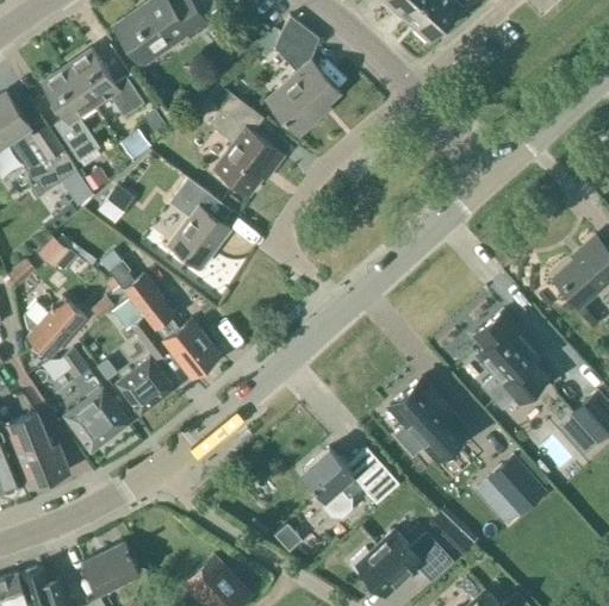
[(191,39),(207,27),(188,0),(180,0),(171,7),(165,0),(160,0),(117,30),(141,66),(187,33),(191,39)]
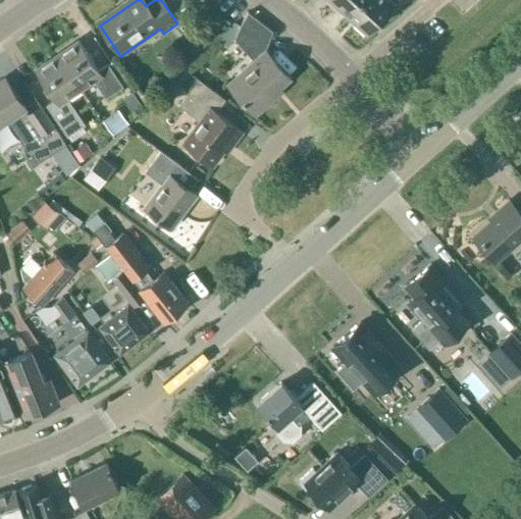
[(331,0),(328,3),(348,20),(366,0),(331,0)]
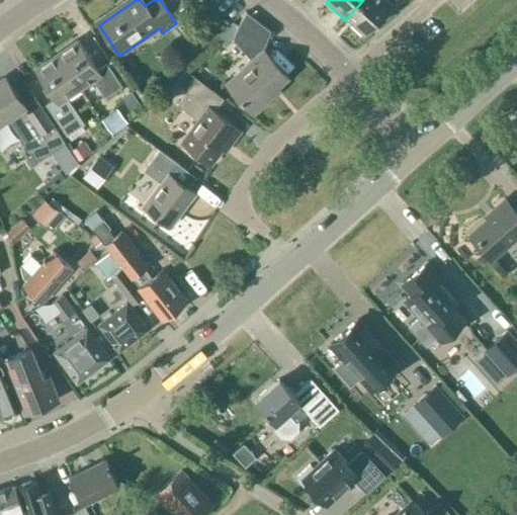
[(363,0),(345,20),(364,37),(393,6),(397,0),(363,0)]
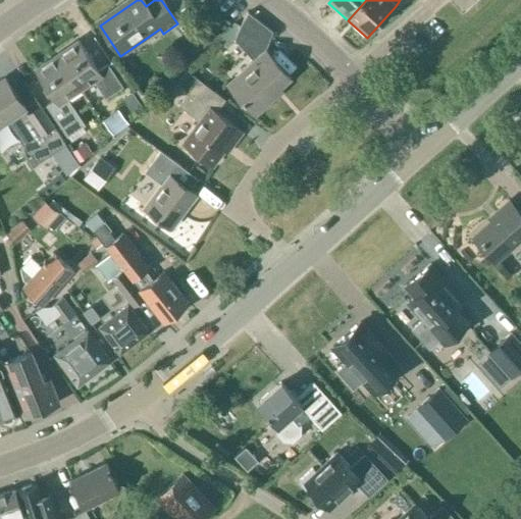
[(273,96),(291,81),(266,52),(273,34),(249,14),(241,29),(236,43),(254,64),(230,86),(257,116),(276,99),(273,96)]
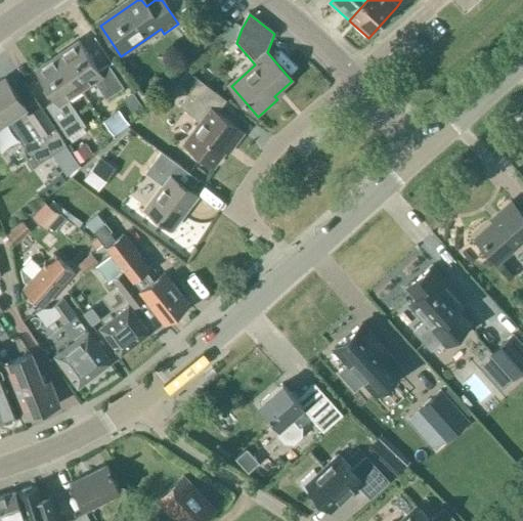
[(57,58),(81,92),(94,83),(106,101),(124,89),(109,68),(99,74),(79,43),(57,58)]
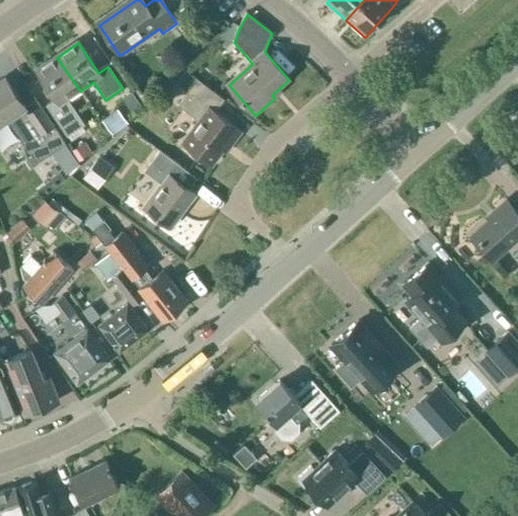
[(67,100),(80,91),(57,58),(37,72),(56,101),(47,107),(68,138),(84,127),(79,118),(67,100)]
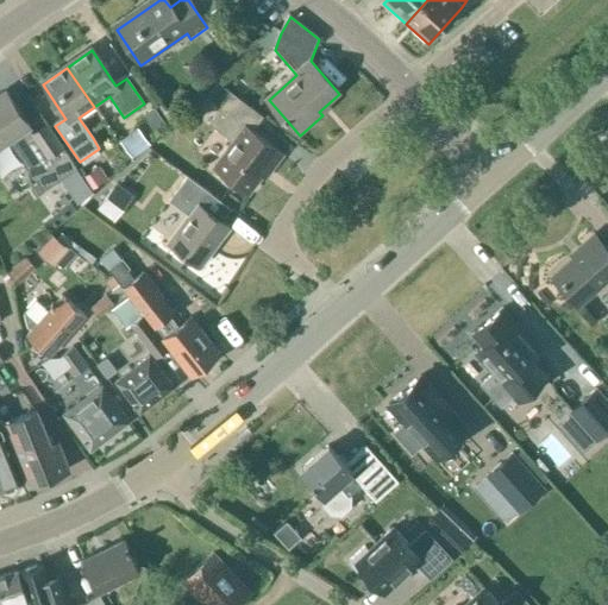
[(264,118),(234,94),(220,83),(208,99),(223,109),(211,125),(234,143),(215,168),(250,194),(269,169),(273,171),(284,155),(254,132),(264,118)]
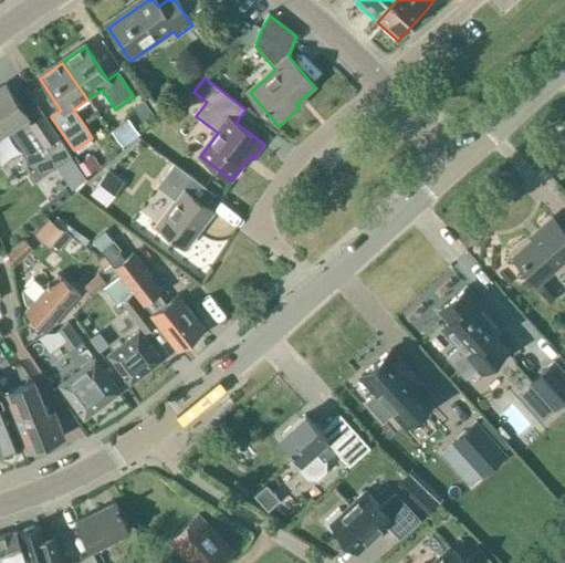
[(0,139),(9,134),(25,158),(31,174),(34,170),(41,180),(58,169),(72,191),(87,181),(72,159),(44,117),(32,126),(6,87),(0,92),(0,139)]
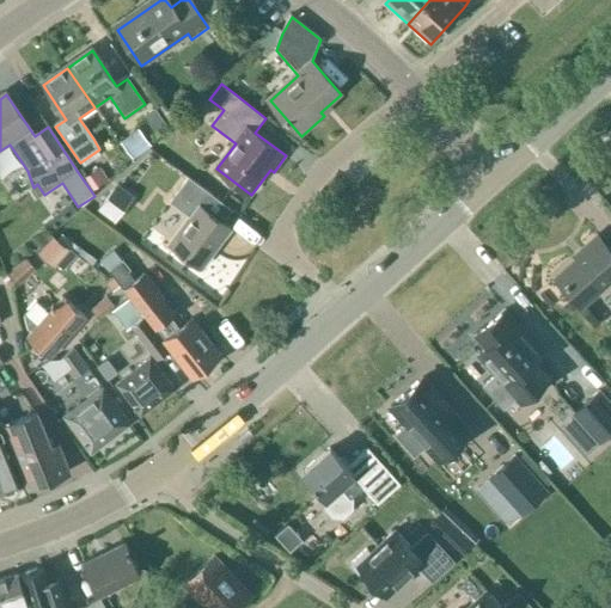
[(117,141),(132,159),(148,145),(134,128),(117,141)]
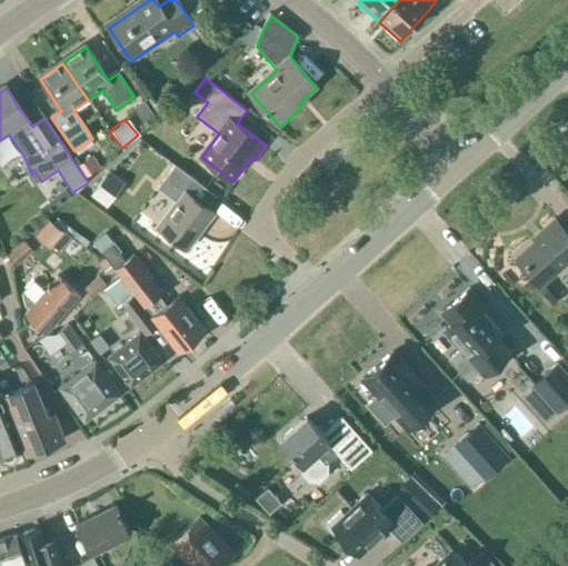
[(186,251),(215,215),(189,196),(198,185),(176,167),(158,190),(178,205),(158,230),(186,251)]
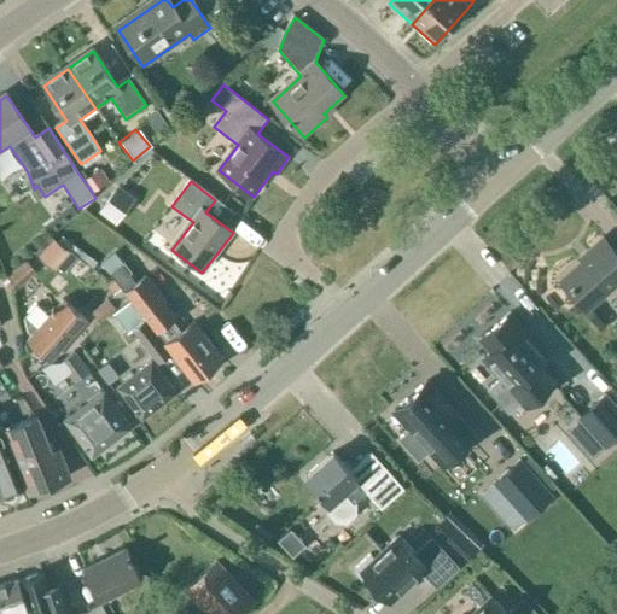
[(135,199),(118,187),(98,214),(116,227),(135,199)]
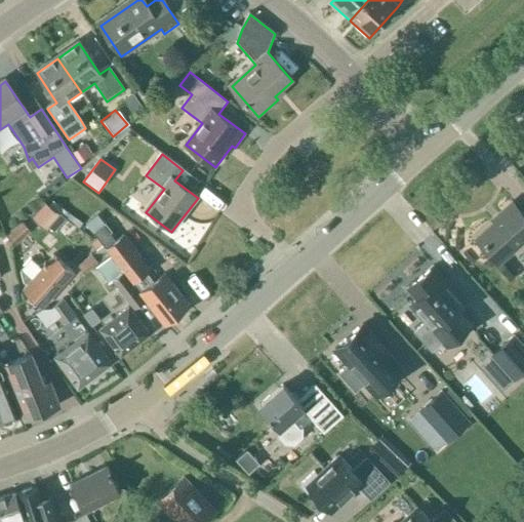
[(61,215),(47,203),(32,221),(46,232),(61,215)]
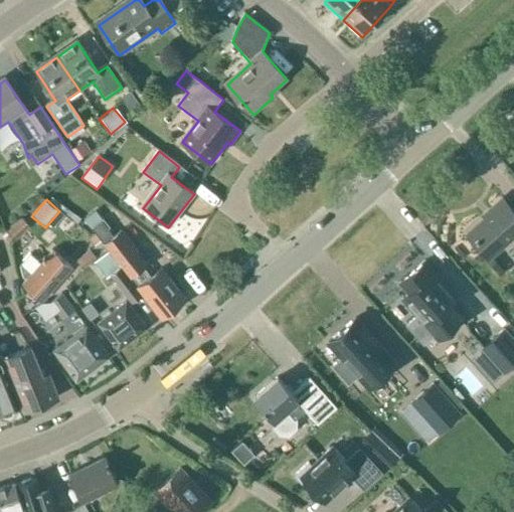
[(513,212),(503,200),(491,211),(493,213),(467,236),(489,262),(513,238),(513,212)]
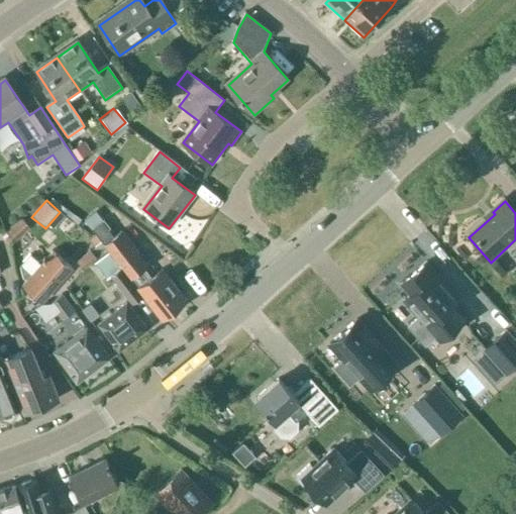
[(97,212),(85,221),(122,270),(144,297),(163,321),(186,302),(163,272),(151,280),(144,270),(147,267),(122,233),(115,238),(103,223),(104,222),(97,212)]
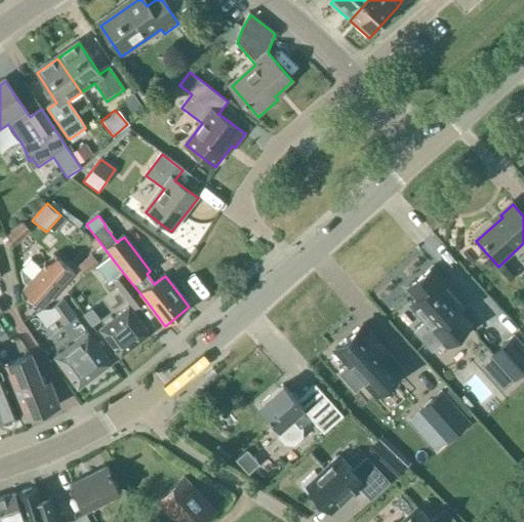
[(45,303),(47,305),(74,275),(54,256),(42,271),(32,262),(19,274),(23,285),(27,288),(24,291),(42,308),(45,303)]
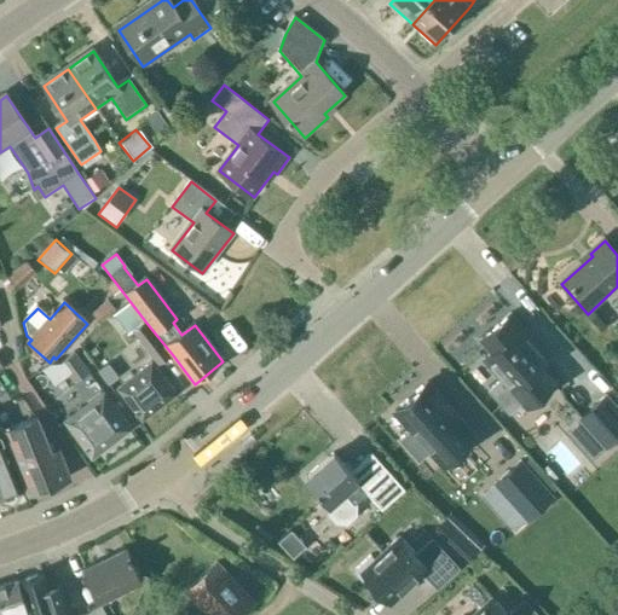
[(549,359),(510,317),(481,343),(492,355),(484,363),(502,382),(490,393),(510,416),(523,405),(527,410),(558,383),(542,366),(549,359)]
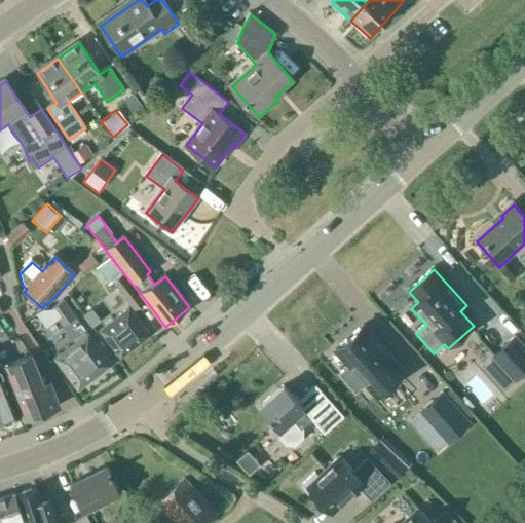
[(124,274),(113,283),(135,311),(147,302),(124,274)]
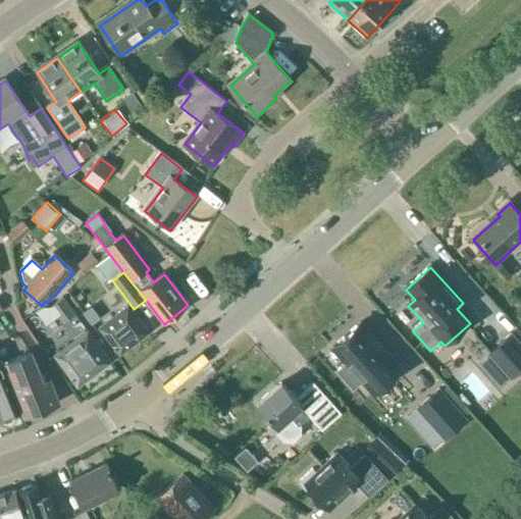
[(120,357),(149,334),(128,308),(100,329),(120,357)]
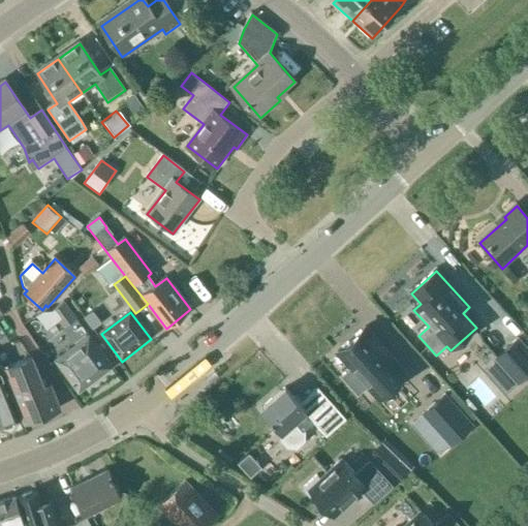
[(379,345),(365,329),(338,353),(351,369),(342,377),(359,396),(368,388),(379,400),(407,375),(393,359),(391,361),(378,346),(379,345)]
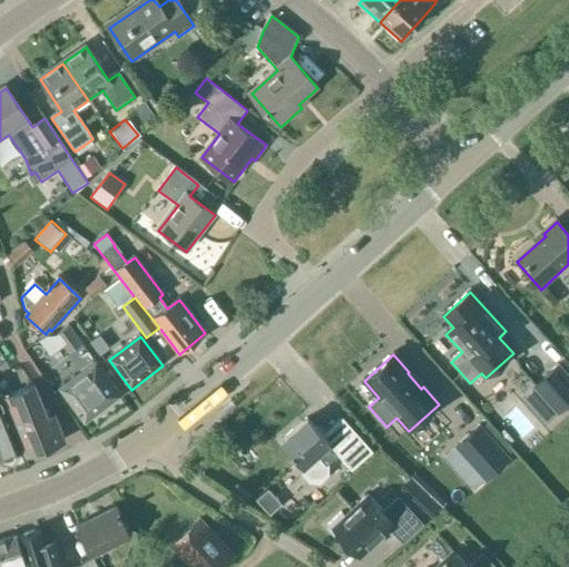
[(568,375),(558,363),(533,385),(559,414),(568,404),(568,375)]
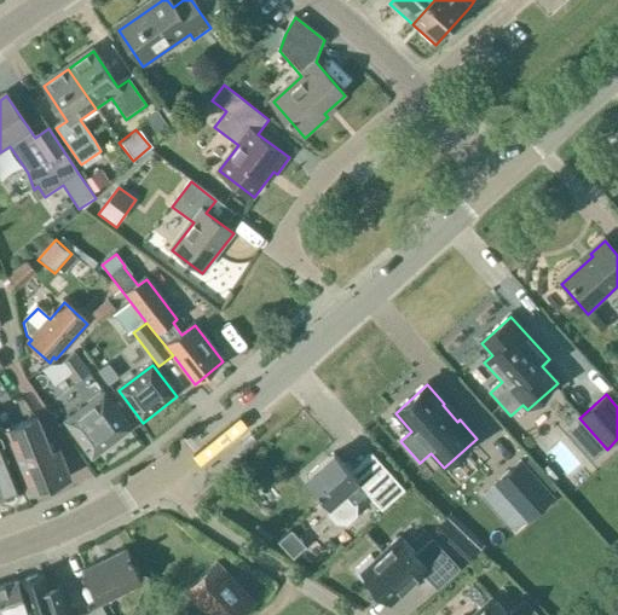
[(92,460),(131,431),(104,395),(65,423),(92,460)]
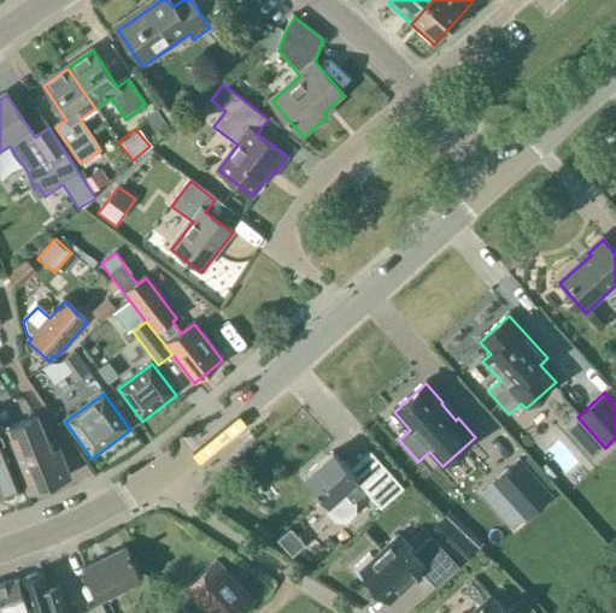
[(29,495),(71,478),(63,458),(56,461),(39,419),(34,420),(27,404),(0,413),(0,422),(4,432),(29,495)]
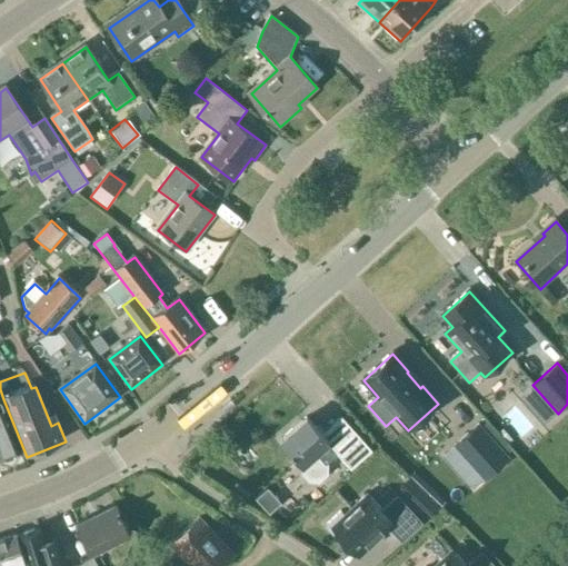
[(0,463),(22,454),(0,398),(0,463)]
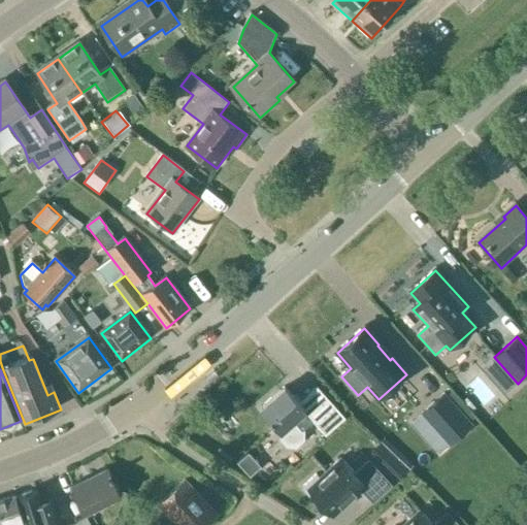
[(318,427),(339,407),(321,386),(299,404),(285,389),(261,411),(280,431),(280,432),(280,441),(287,449),(296,449),(305,441),(304,431),(315,422),(318,427)]
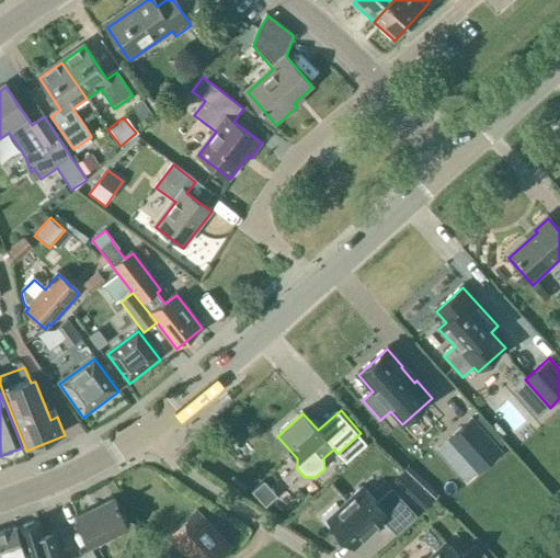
[(501,453),(472,420),(449,441),(479,474),(501,453)]
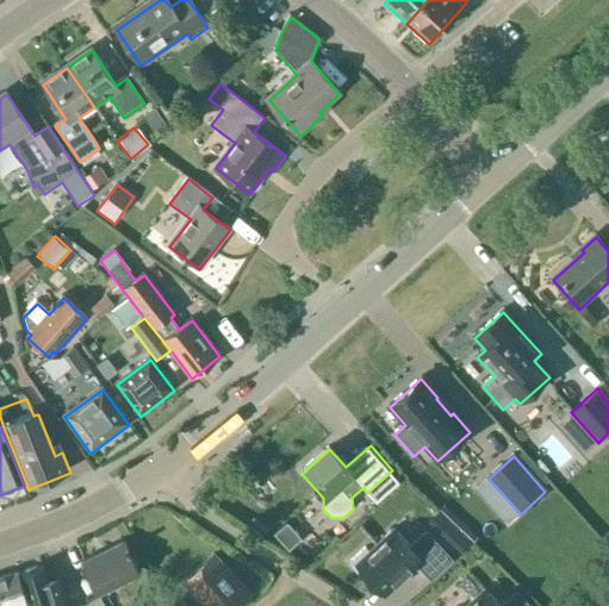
[(274,536),(289,553),(302,541),(287,524),(274,536)]
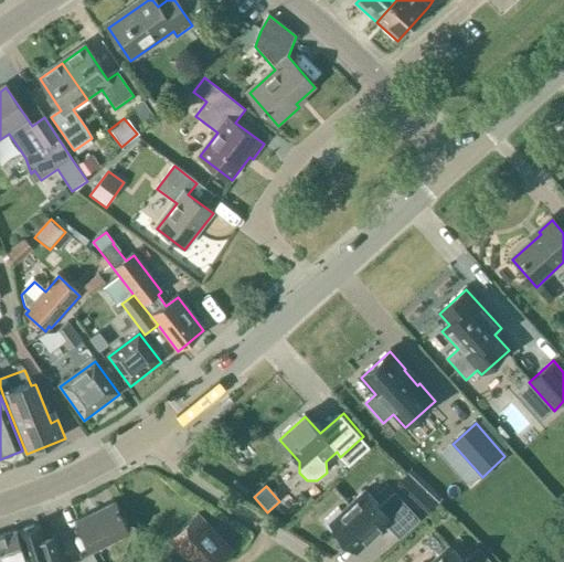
[(339,510),(323,523),(334,536),(337,534),(355,554),(386,526),(400,539),(418,521),(395,496),(380,509),(365,492),(342,515),(339,510)]
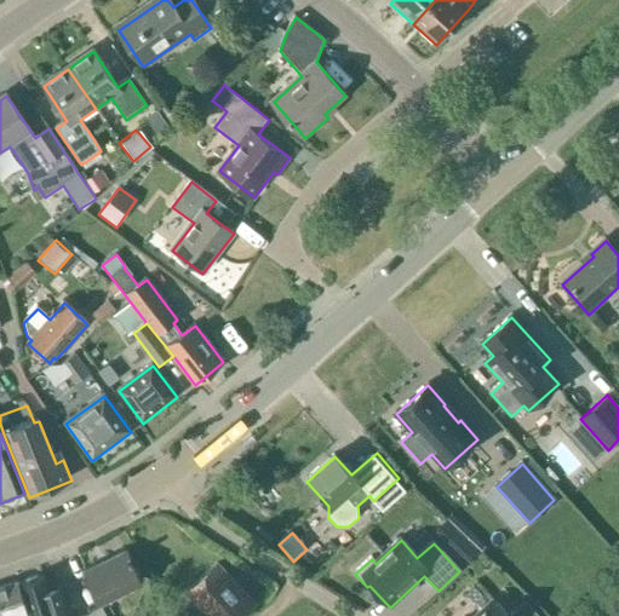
[(84,573),(99,604),(142,583),(127,552),(84,573)]
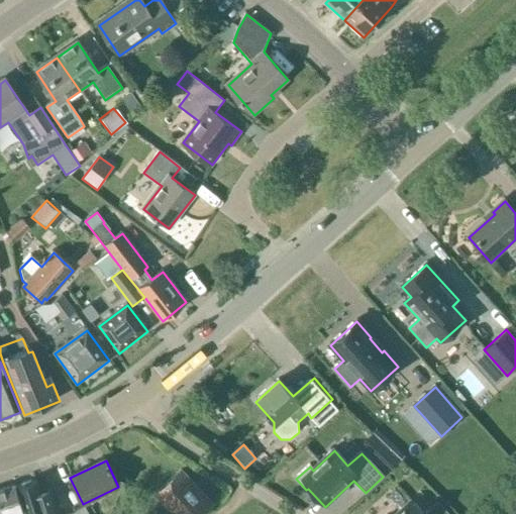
[(202,513),(212,505),(181,473),(157,495),(174,513),(202,513)]
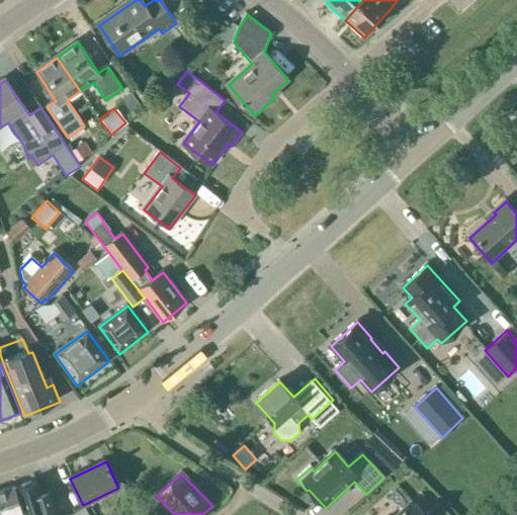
[(57,514),(50,493),(40,496),(36,484),(34,484),(31,483),(23,485),(21,488),(19,489),(19,490),(16,490),(24,514),(57,514)]
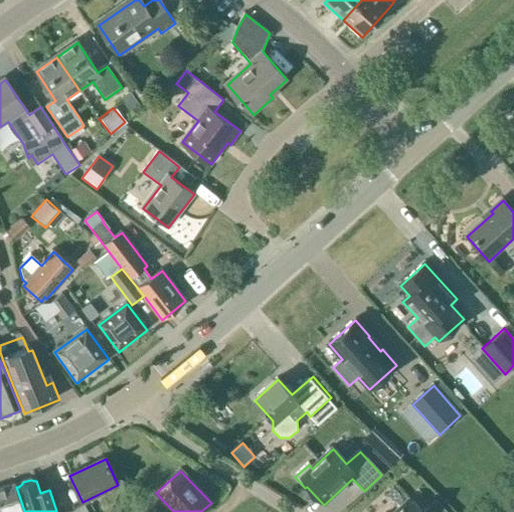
[(24,511),(16,487),(15,485),(0,489),(0,511),(24,511)]
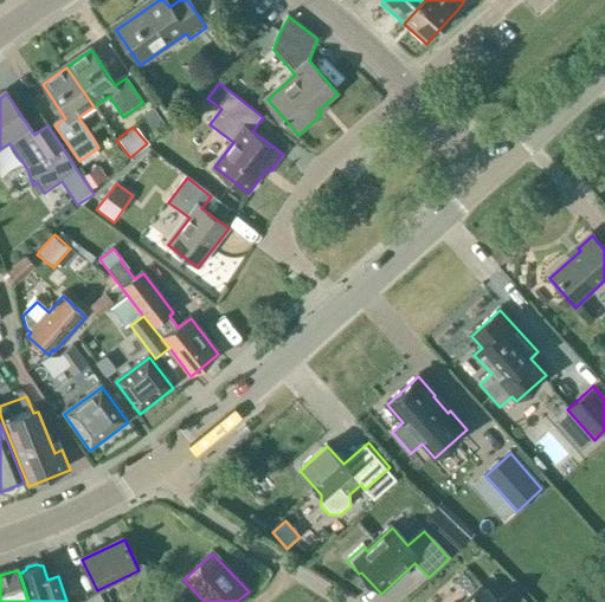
[(495,601),(482,588),(467,601),(523,601),(514,591),(503,601),(495,601)]
